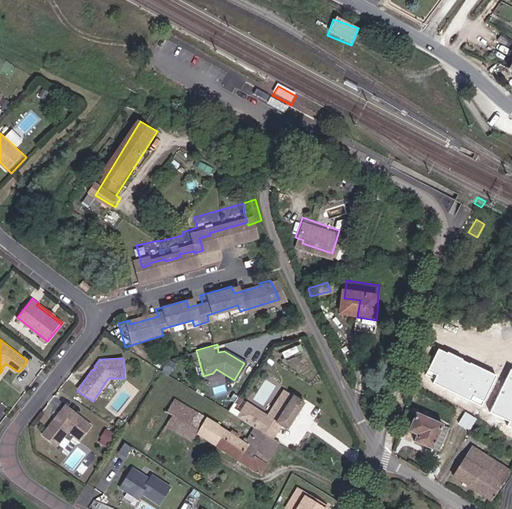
[(0,387),(0,388),(12,372),(7,368),(0,377),(0,387)]
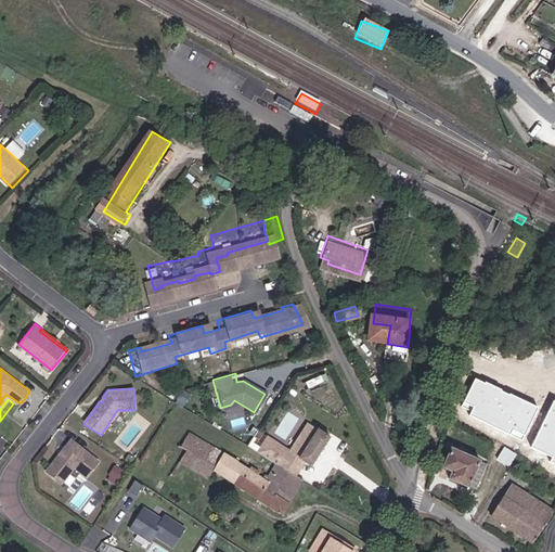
[(310,459),(325,431),(305,420),(289,448),(271,437),(261,453),(275,461),(288,470),(298,452),(310,459)]
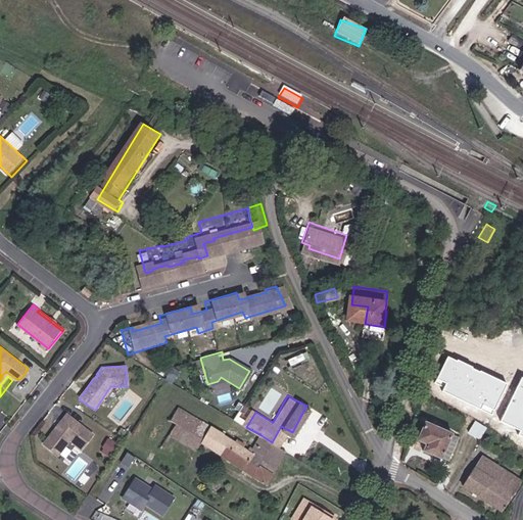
[(201,444),(266,481),(284,448),(272,442),(259,434),(250,448),(230,436),(232,432),(225,428),(223,432),(177,406),(168,421),(174,424),(169,433),(155,458),(184,475),(201,444)]
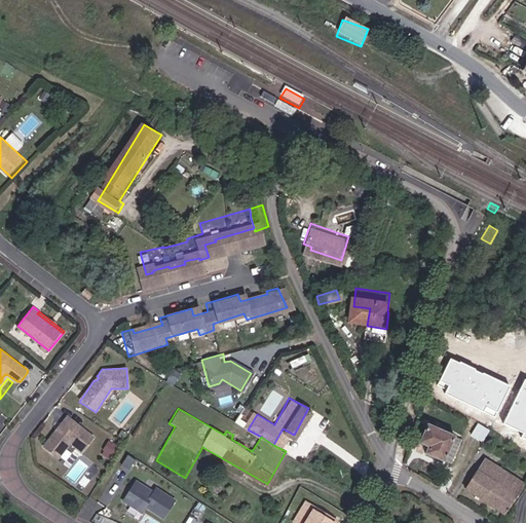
[(248,430),(257,414),(253,412),(243,427),(248,430)]
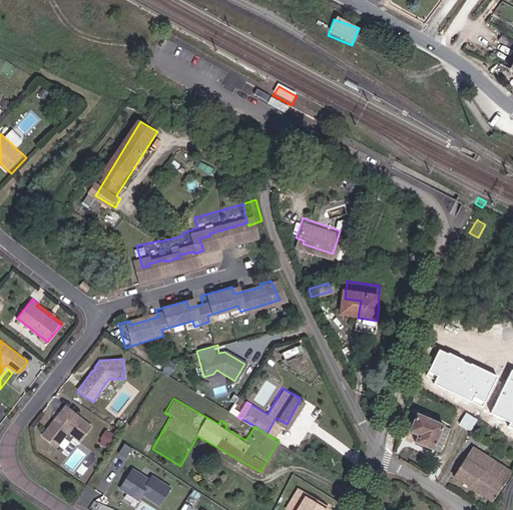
[(462,402),(456,415),(469,421),(475,409),(462,402)]
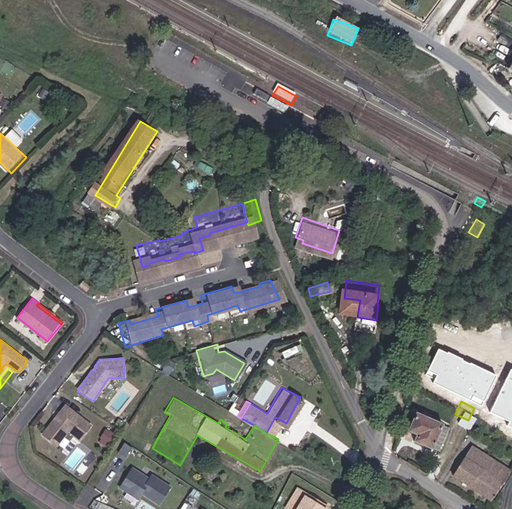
[(78,442),(90,426),(65,408),(55,422),(57,423),(54,427),(51,427),(42,438),(55,448),(67,433),(78,442)]
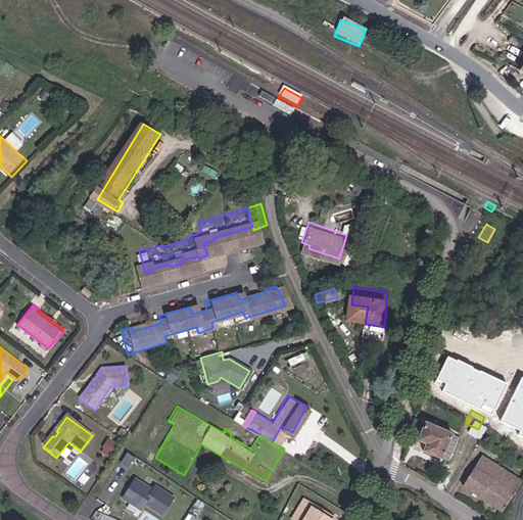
[(424,447),(448,457),(458,434),(424,418),(418,437),(427,441),(424,447)]
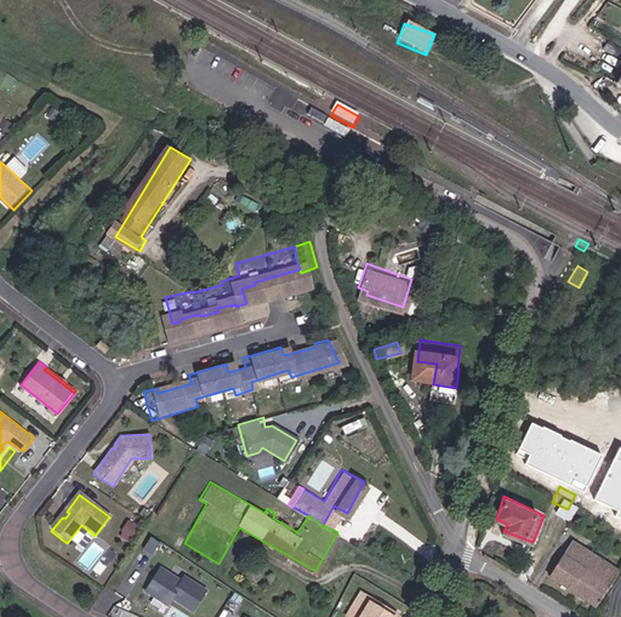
[(193,510),(200,514),(206,503),(199,500),(193,510)]
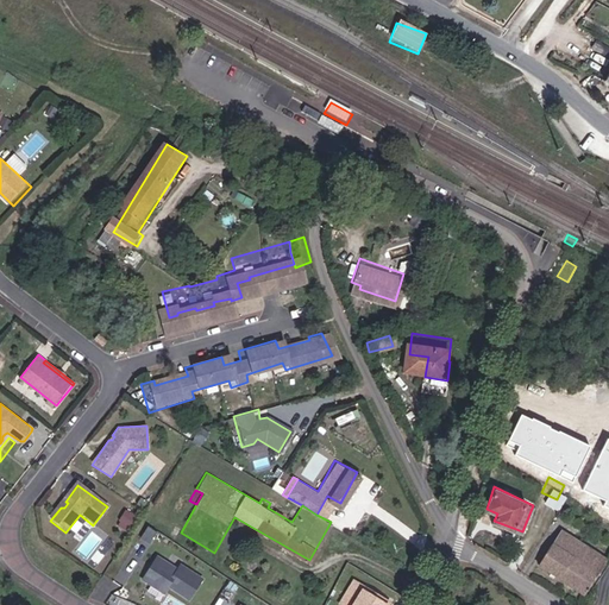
[(176,530),(181,533),(196,504),(189,500),(183,497),(177,509),(184,512),(176,530)]
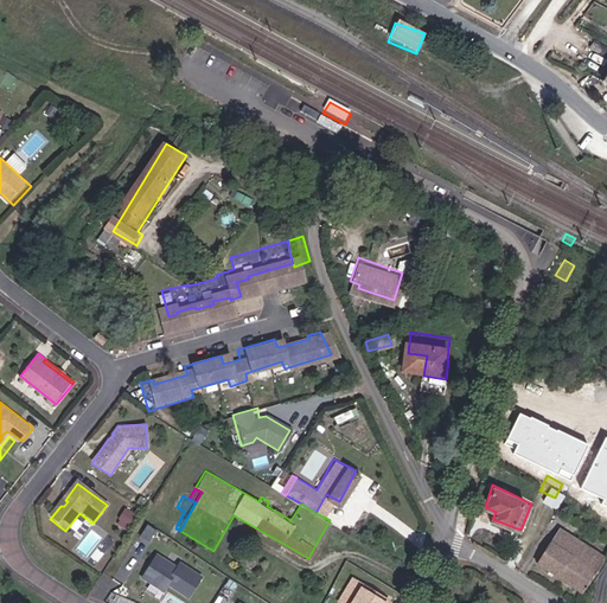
[(168,524),(176,528),(184,511),(177,507),(168,524)]
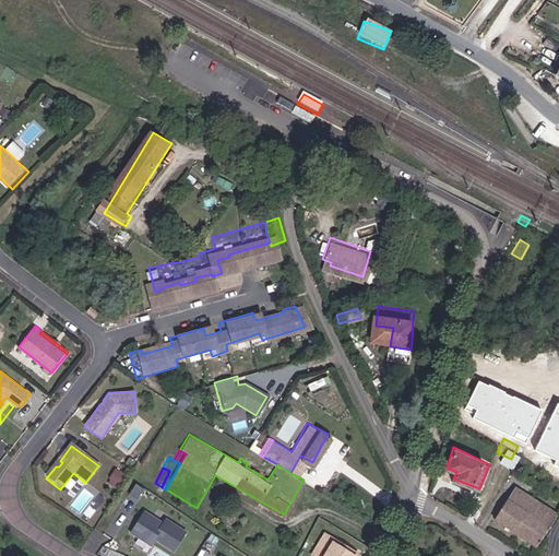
[(116,488),(123,475),(115,470),(106,483),(116,488)]
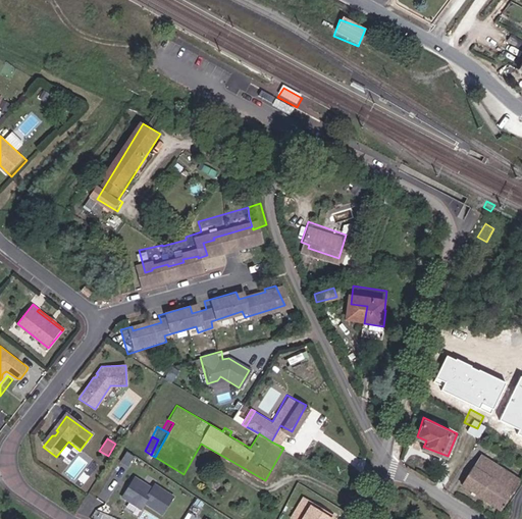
[(70,444),(61,456),(67,461),(76,449),(70,444)]
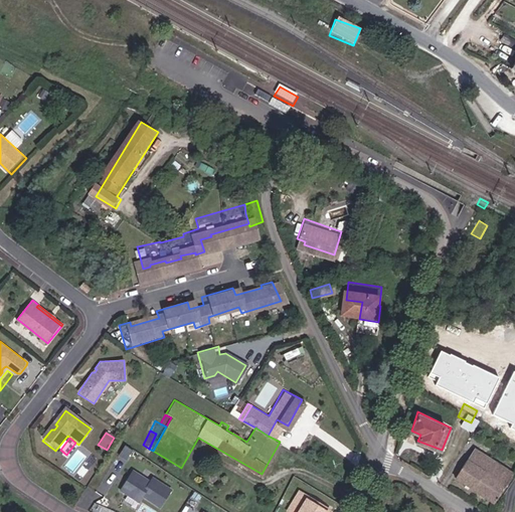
[(491,472),(495,466),(473,450),(469,457),(491,472)]
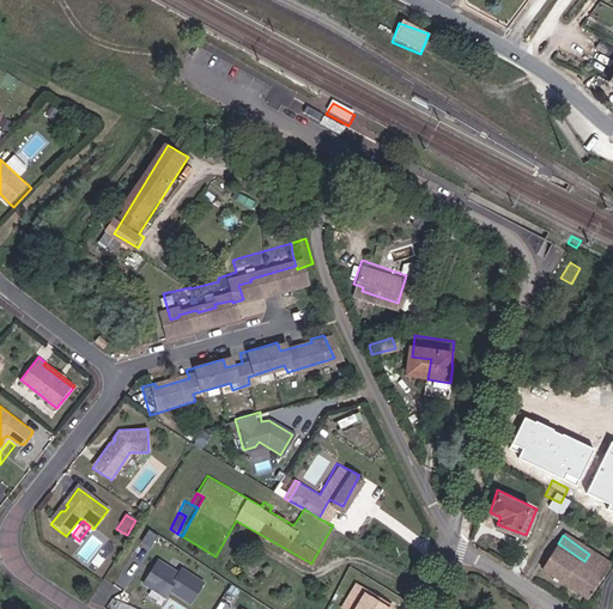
[(542,565),(584,594),(605,565),(589,554),(584,561),(558,543),(542,565)]
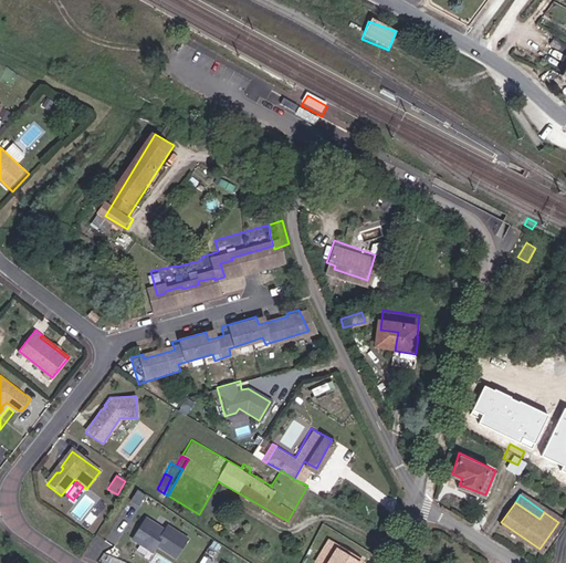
[(176,556),(188,537),(167,524),(164,529),(145,518),(132,539),(153,551),(156,544),(176,556)]
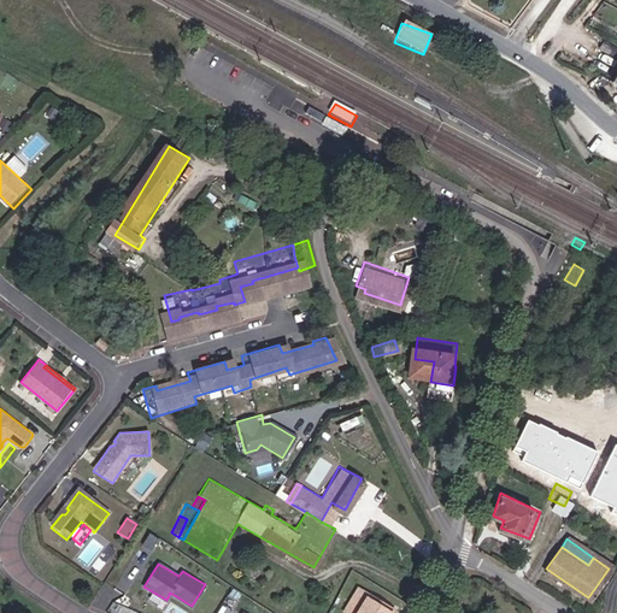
[(392,612),(393,611),(357,589),(344,612),(392,612)]
